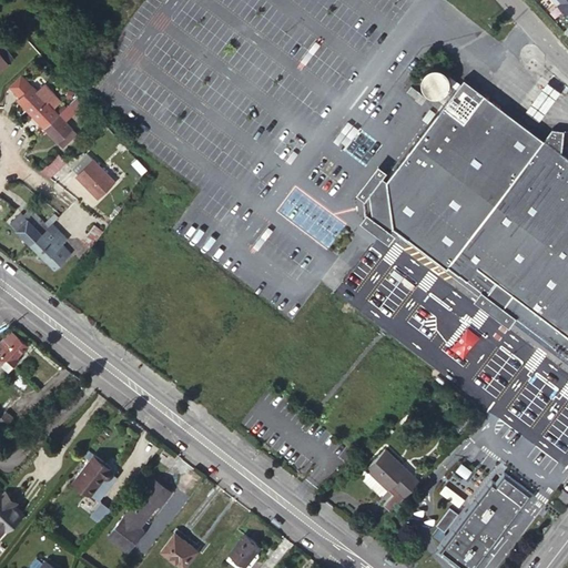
[(567,0),(555,0),(567,13),(567,0)]
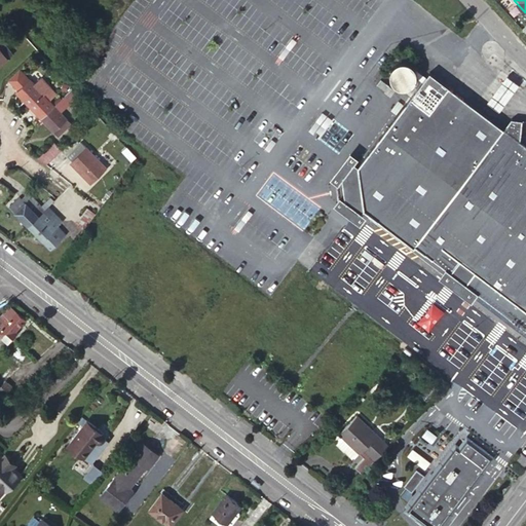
[(0,37),(0,48),(7,58),(12,53),(0,37)]
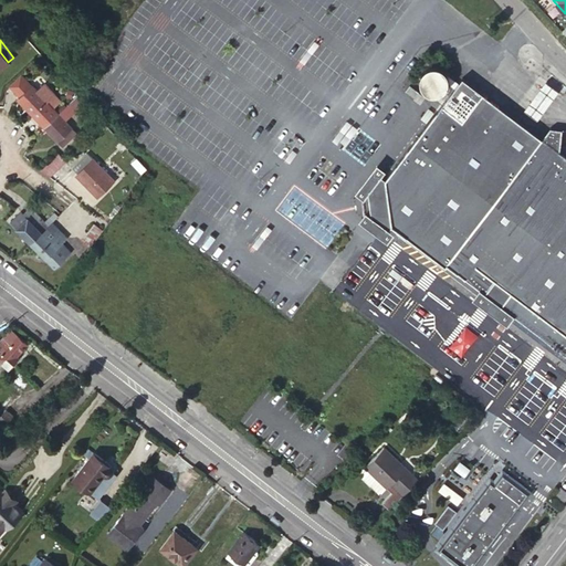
[(444,77),(444,76),(443,74),(442,73),(439,71),(436,69),(433,69),(431,69),(428,69),(425,71),(421,73),(419,76),(419,79),(418,80),(418,82),(418,84),(419,85),(419,87),(420,90),(421,91),(422,92),(425,94),(426,94),(429,95),(430,96),(432,96),(436,95),(440,94),(441,92),(444,88),(444,87),(446,85),(446,83),(446,82),(446,80),(446,79),(444,77)]
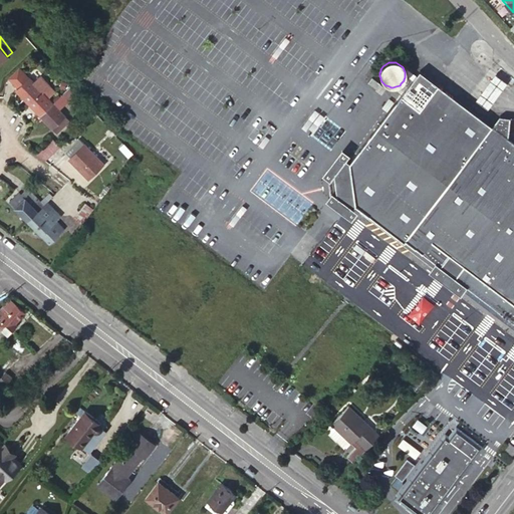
[(34,82),(19,67),(9,77),(19,87),(16,89),(38,112),(40,114),(53,103),(50,99),(44,93),(42,92),(49,86),(40,76),(34,82)]
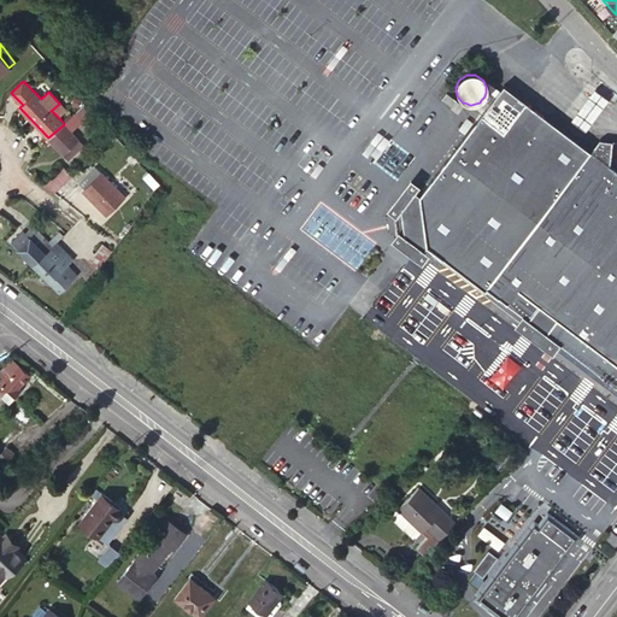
[(546,335),(547,334),(616,387),(616,172),(609,166),(589,152),(501,86),(497,93),(485,83),(485,84),(486,86),(486,87),(486,89),(486,90),(486,93),(493,98),(418,198),(411,192),(399,207),(428,253),(444,265),(450,259),(470,275),(469,277),(487,291),(488,288),(529,319),(528,322),(546,335)]
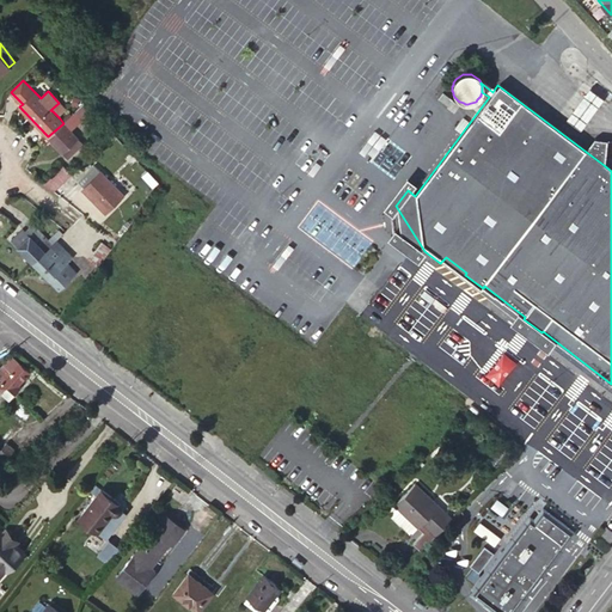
[(440,95),(436,101),(446,108),(450,102),(440,95)]
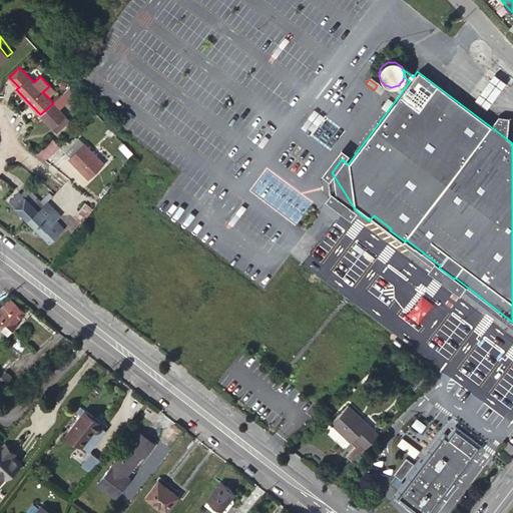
[(52,85),(44,93),(50,99),(53,97),(55,99),(59,95),(56,93),(58,91),(52,85)]
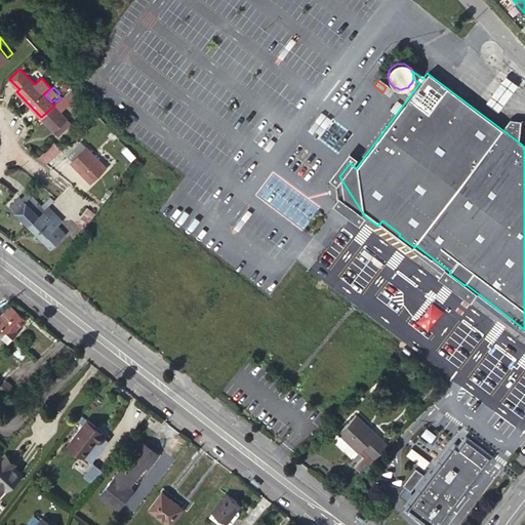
[(73,88),(65,95),(71,103),(79,94),(73,88)]
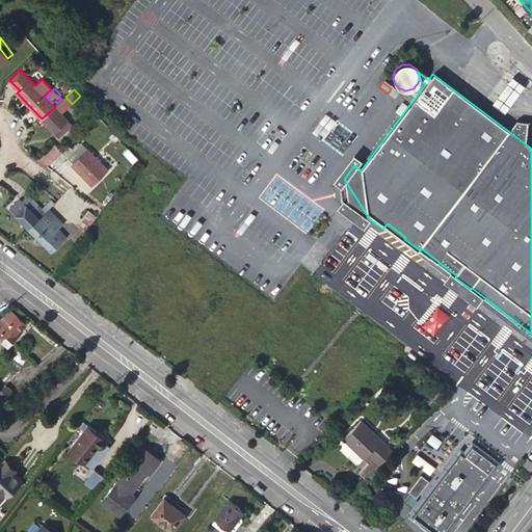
[(72,104),(65,97),(55,107),(42,118),(59,137),(72,125),(61,113),(72,104)]
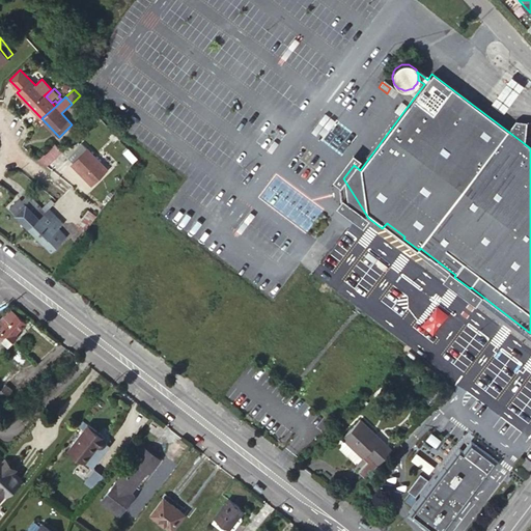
[(514,121),(507,131),(524,143),(526,120),(514,121)]
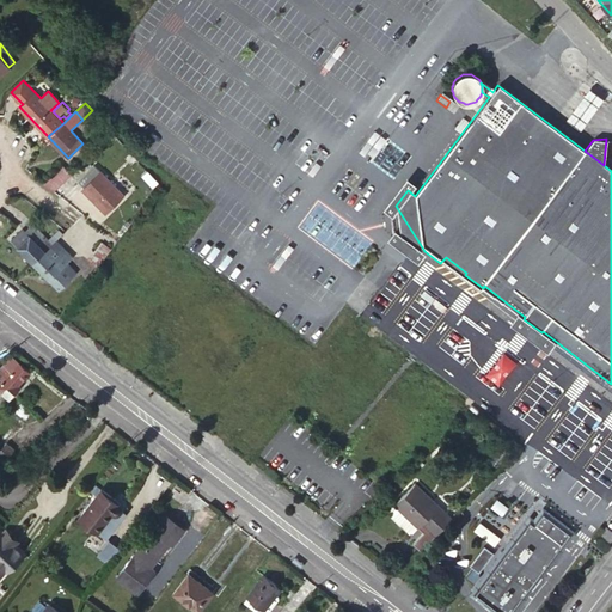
[(46,184),(54,190),(72,173),(63,166),(46,184)]
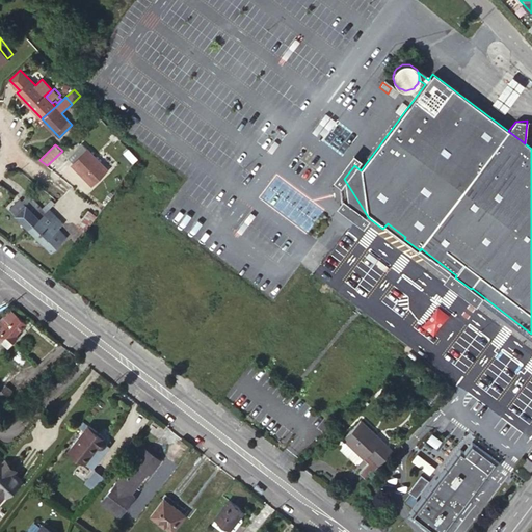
[(92,184),(107,169),(87,150),(86,150),(81,144),(69,157),(74,162),(72,164),(92,184)]
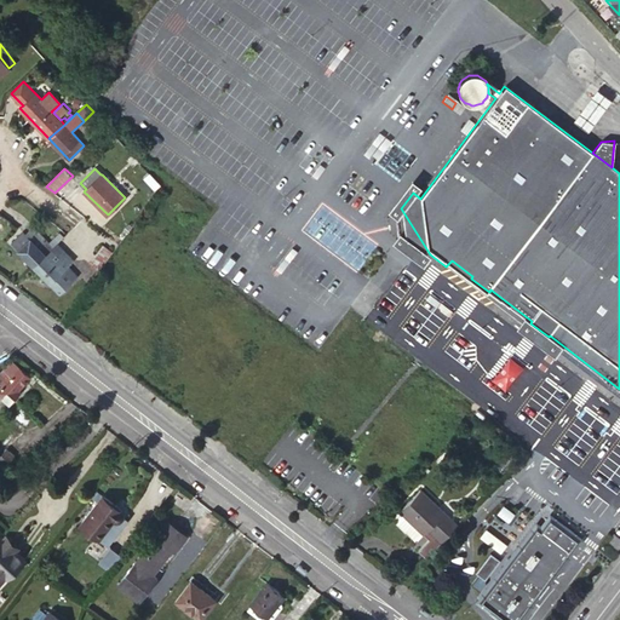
[(401,208),(394,213),(423,259),(430,254),(401,208)]
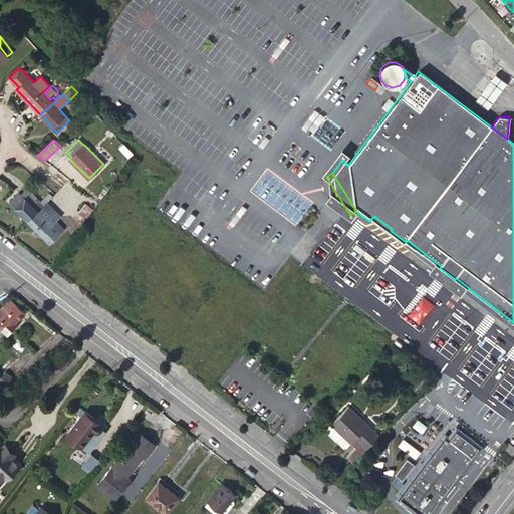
[(41,207),(43,205),(40,202),(27,188),(21,193),(37,211),(41,207)]
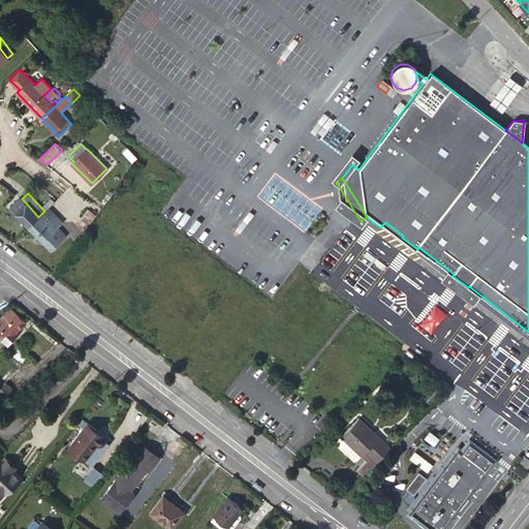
[(9,208),(28,226),(38,217),(22,198),(21,197),(9,208)]
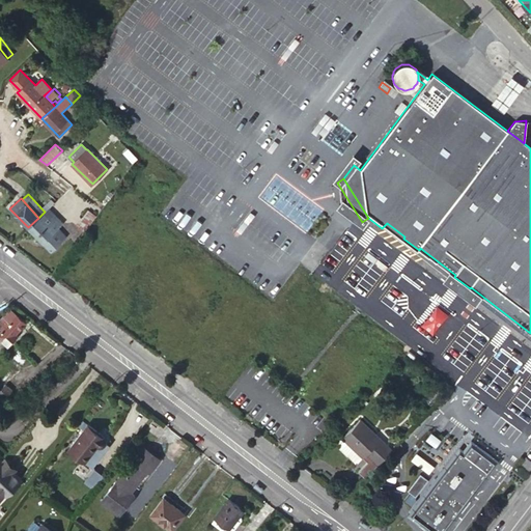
[(48,210),(54,203),(51,199),(44,205),(48,210)]
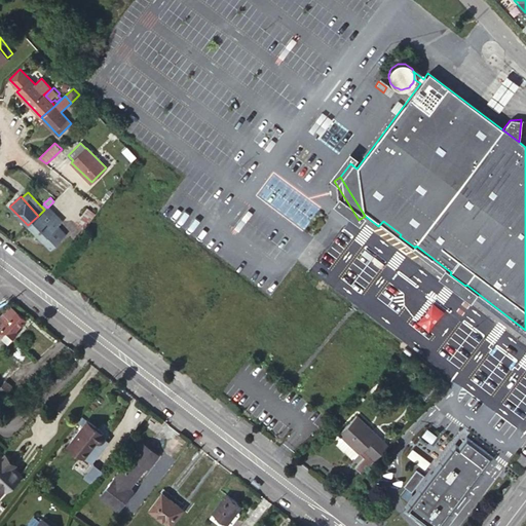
[(49,208),(43,213),(55,226),(61,221),(49,208)]
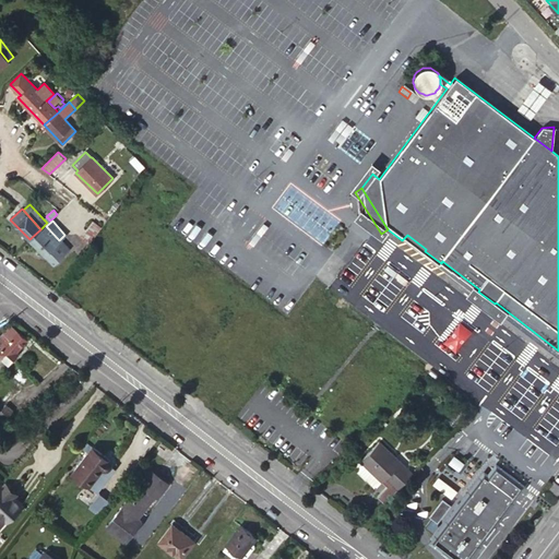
[(91,240),(102,227),(93,221),(82,234),(91,240)]
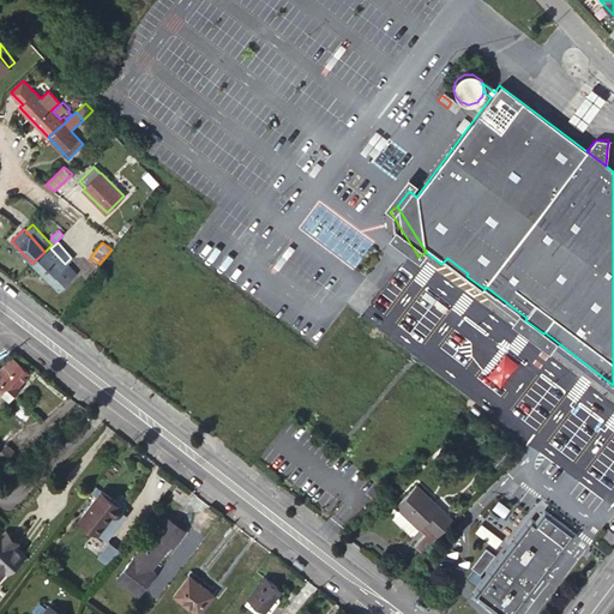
[(44,252),(32,263),(58,289),(74,272),(65,264),(50,248),(49,247),(44,252)]
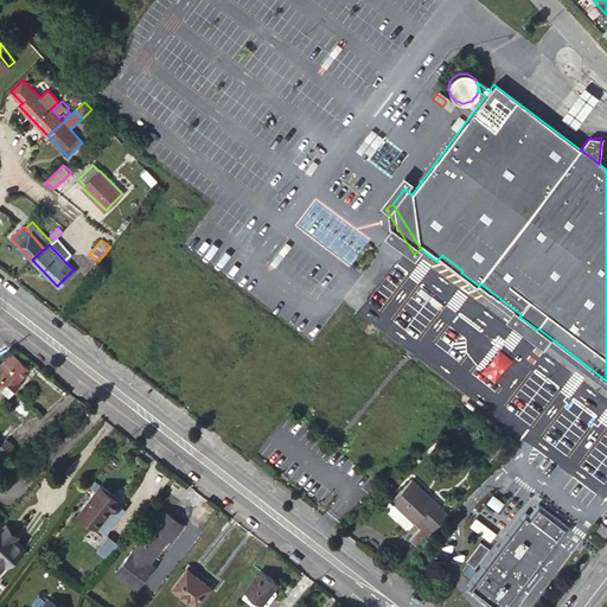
[(479,286),(461,273),(462,270),(442,255),(436,261),(606,389),(606,381),(538,328),(537,330),(519,317),(521,314),(480,283),(479,286)]
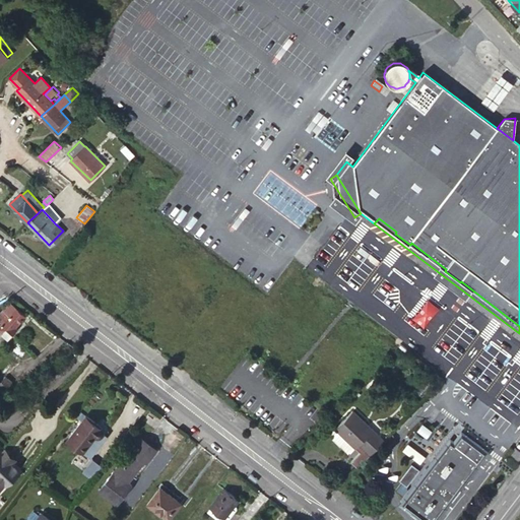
[(414,318),(427,325),(439,305),(427,298),(414,318)]
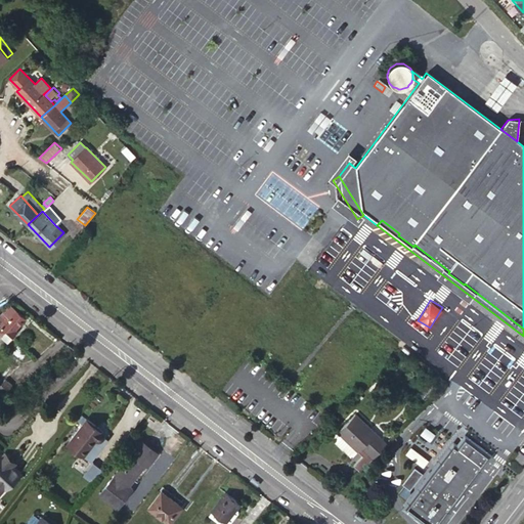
[(14,328),(24,318),(10,305),(0,315),(0,334),(2,333),(9,339),(17,331),(14,328)]
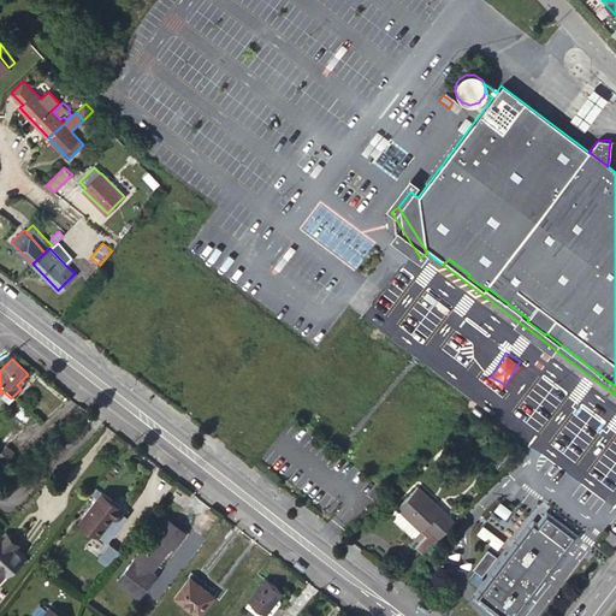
[(474,407),(471,410),(480,419),(484,415),(477,409),(474,407)]
